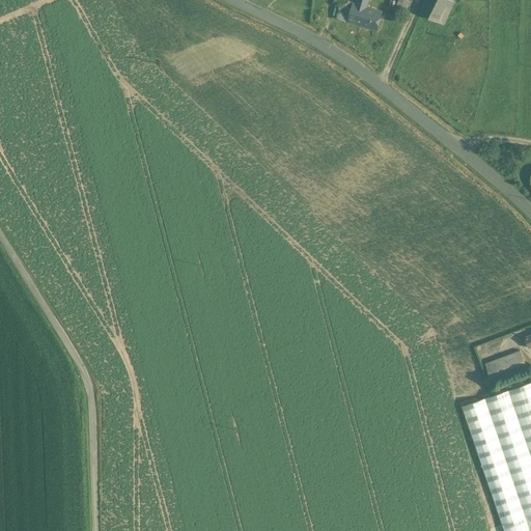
[(342,20),(346,1),(343,0),(340,0),(336,18),(342,20)]
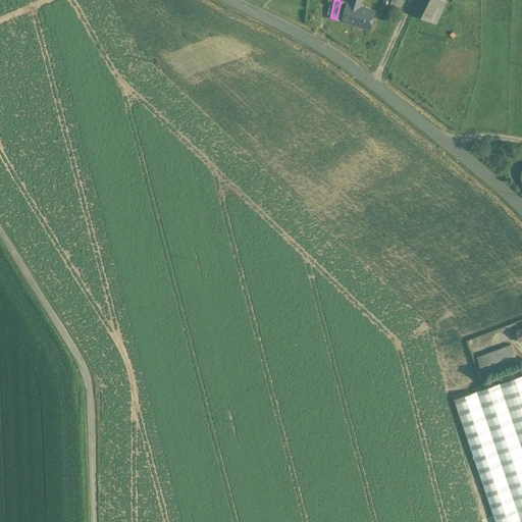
[(350,0),(350,3),(349,3),(343,21),(355,24),(361,6),(362,2),(362,0),(350,0)]
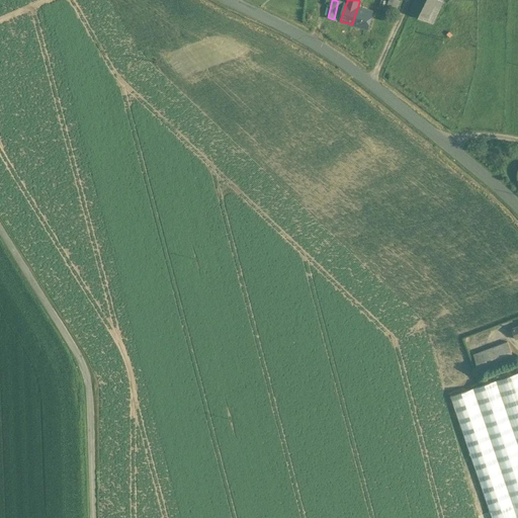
[(387,2),(381,0),(380,0),(378,9),(384,10),(387,2)]
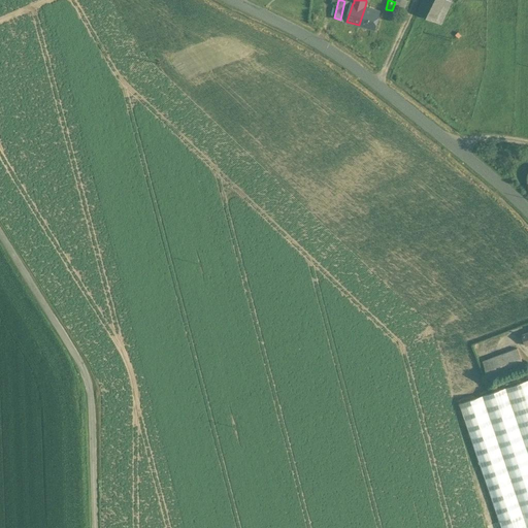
[(406,0),(401,0),(397,11),(403,13),(407,0),(406,0)]
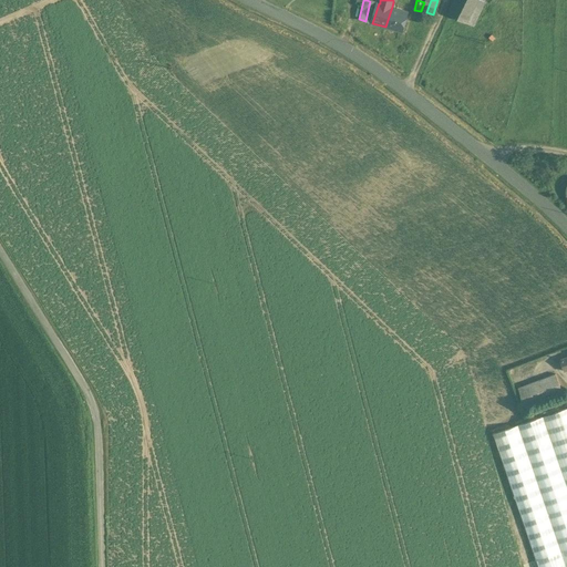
[(454,0),(449,13),(466,23),(475,7),(477,0),(454,0)]
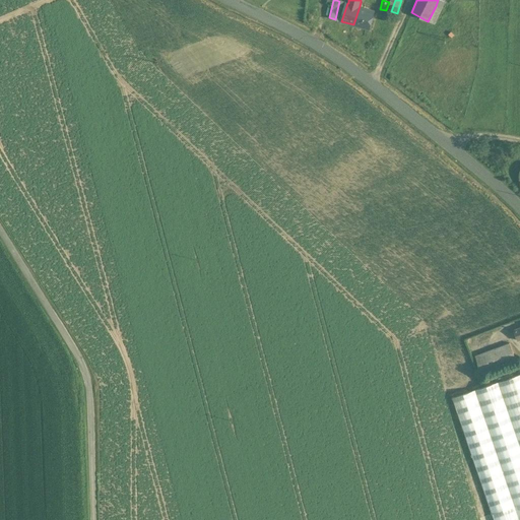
[(446,0),(438,0),(436,6),(442,9),(446,0)]
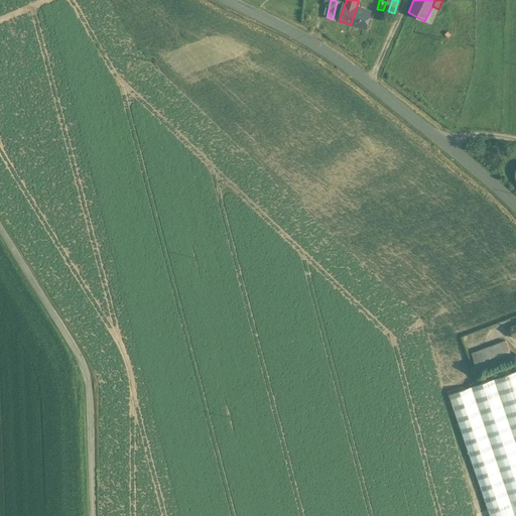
[(337,1),(333,19),(339,21),(345,3),(337,1)]
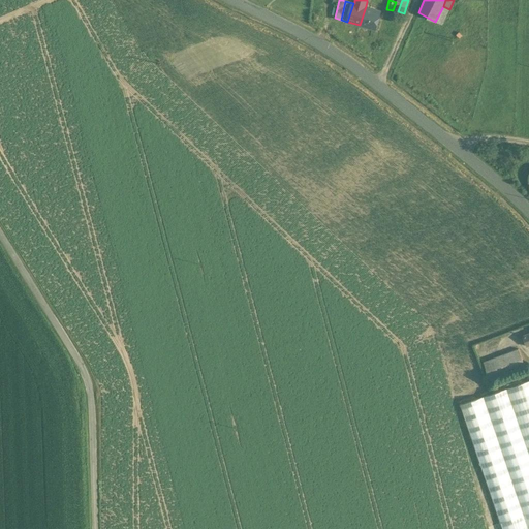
[(366,6),(381,11),(382,7),(367,2),(366,6)]
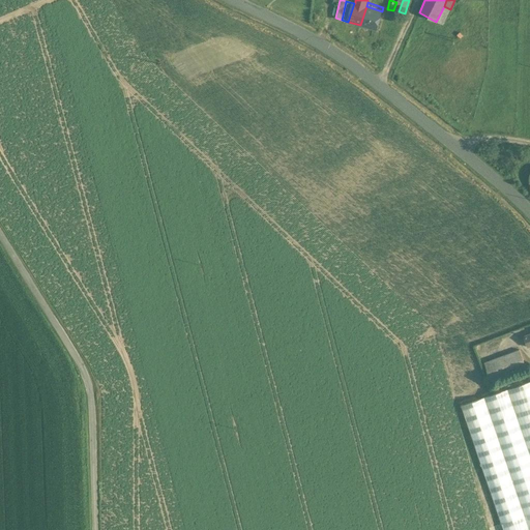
[(382,11),(366,6),(360,25),(376,30),(382,11)]
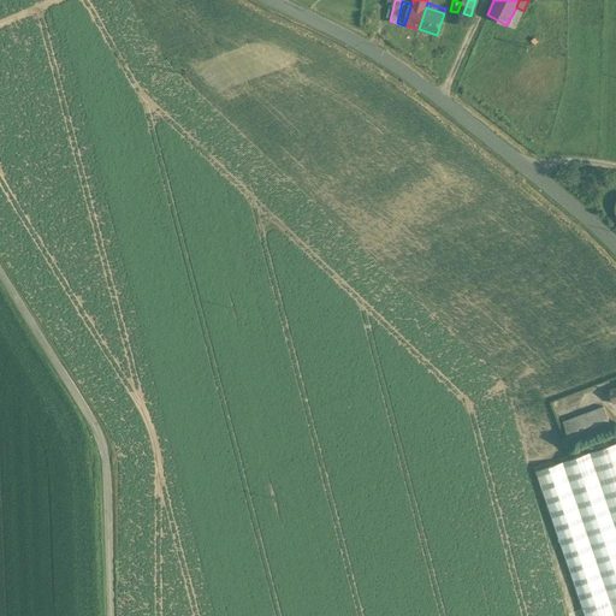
[(516,7),(507,25),(514,29),(523,11),(516,7)]
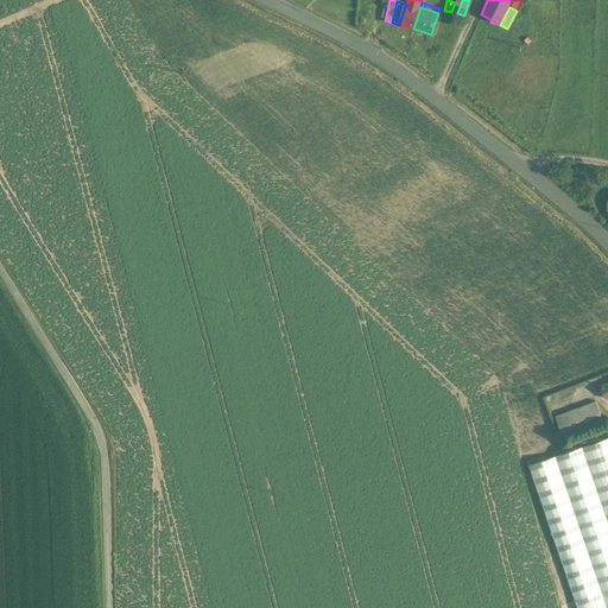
[(596,399),(555,415),(563,437),(605,420),(596,399)]
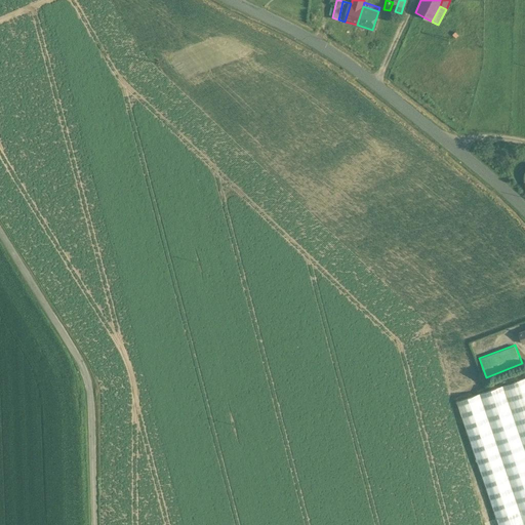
[(524,524),(524,377),(456,401),(497,524),(524,524)]
